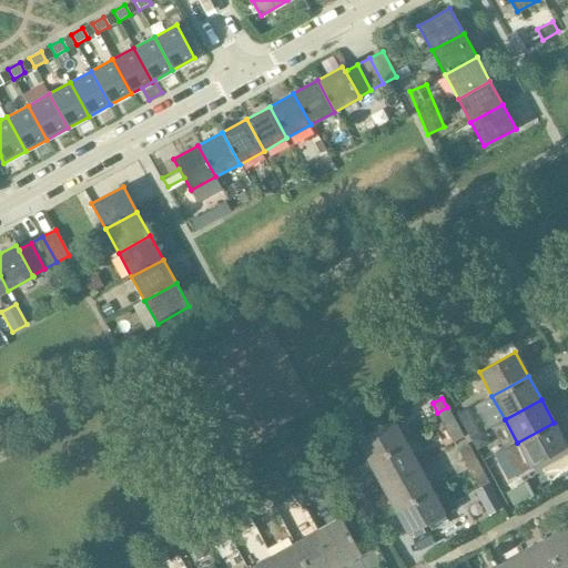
[(447,407),(437,413),(443,423),(453,417),(447,407)]
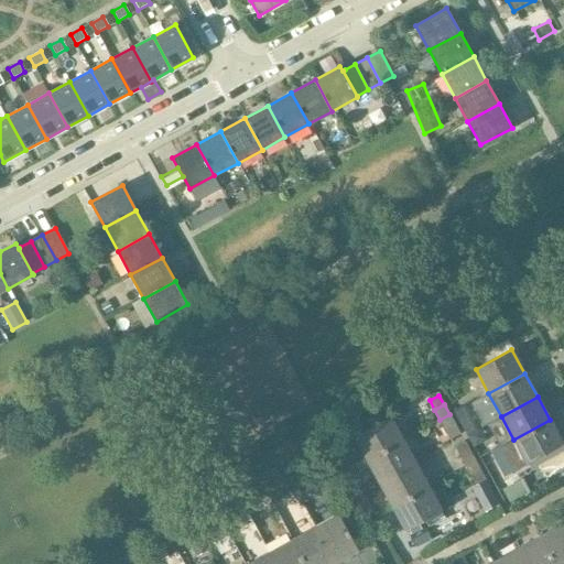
[(449,414),(440,420),(445,430),(455,424),(449,414)]
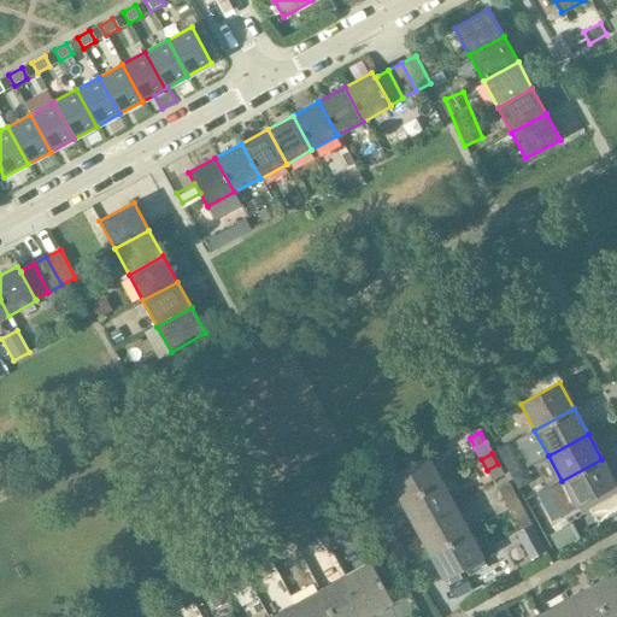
[(427,454),(387,476),(401,503),(441,481),(427,454)]
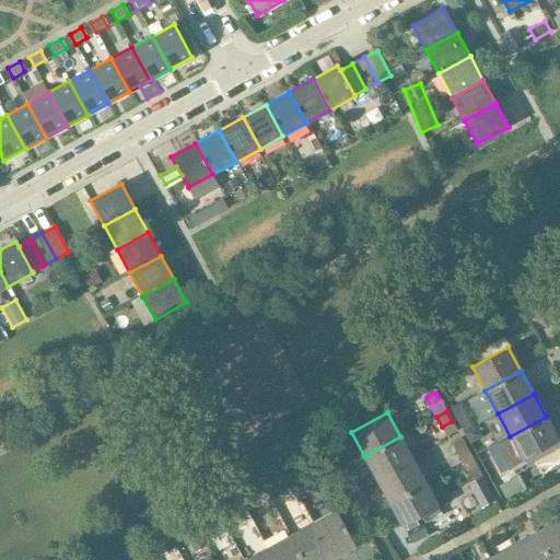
[(546,417),(510,436),(523,459),(559,441),(546,417)]
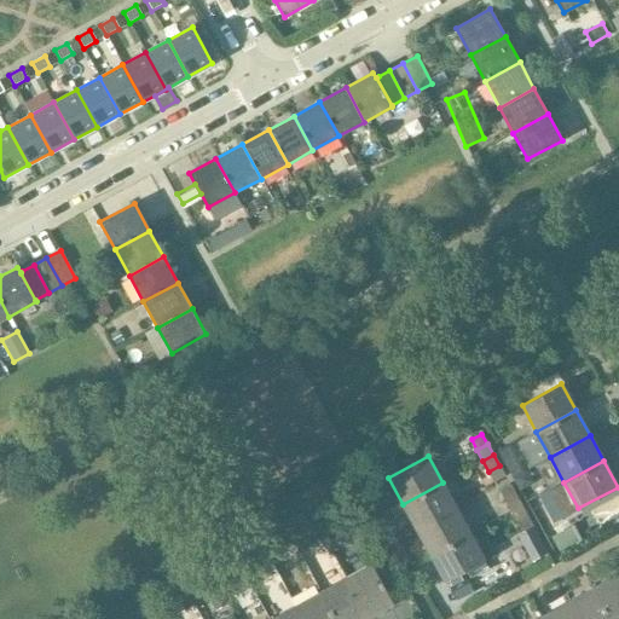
[(499,466),(489,472),(495,481),(504,476),(499,466)]
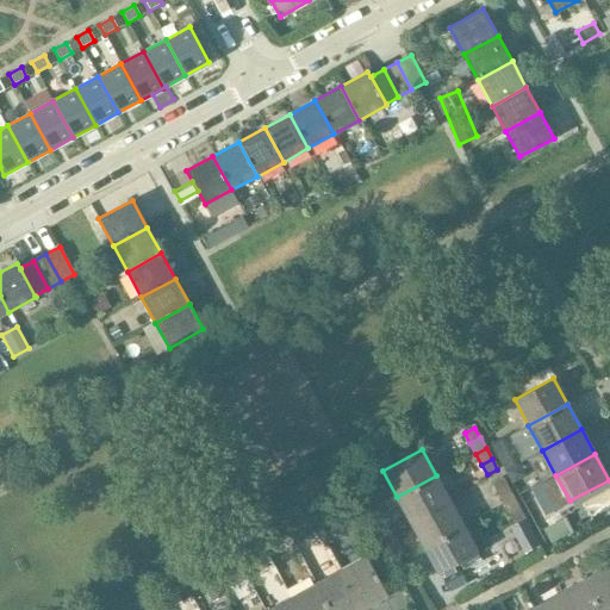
[(436,475),(397,497),(411,522),(449,500),(436,475)]
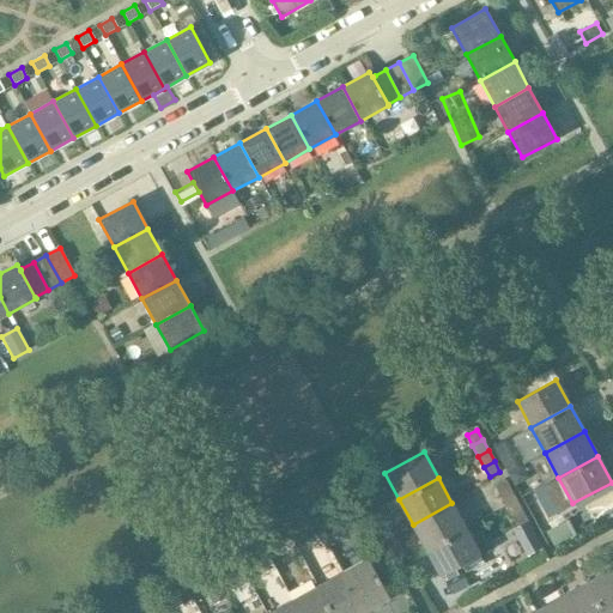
[(504,480),(495,485),(499,496),(510,490),(504,480)]
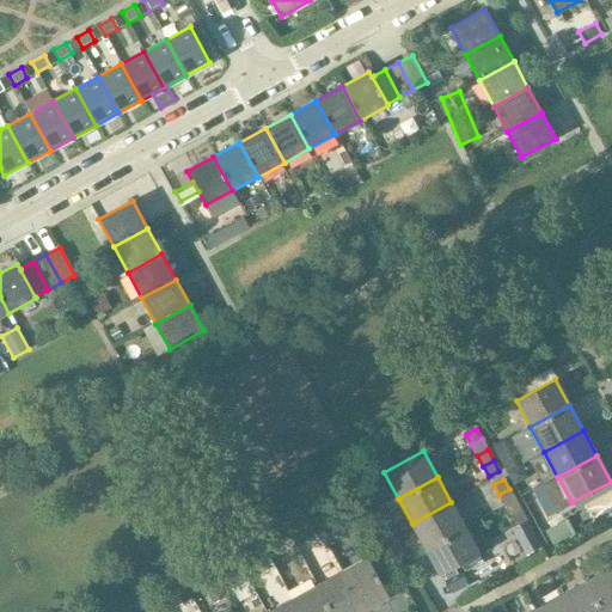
[(509,489),(499,495),(505,506),(515,500),(509,489)]
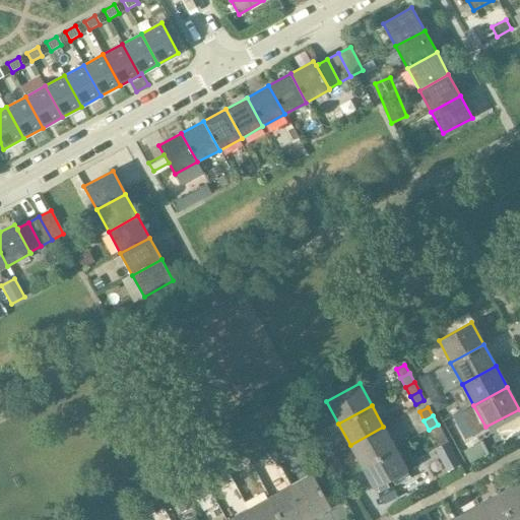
[(438,425),(429,430),(434,439),(443,434),(438,425)]
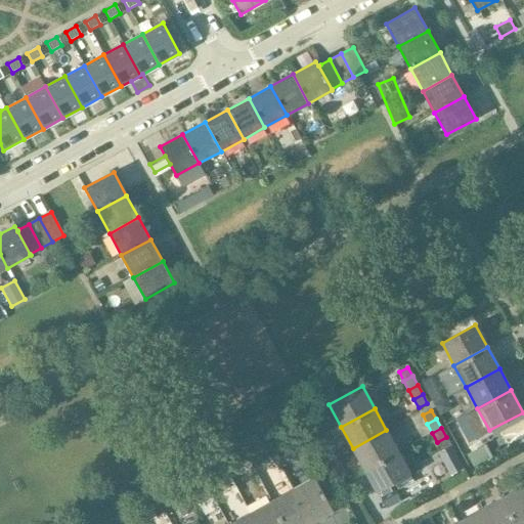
[(386,430),(353,448),(364,470),(398,451),(386,430)]
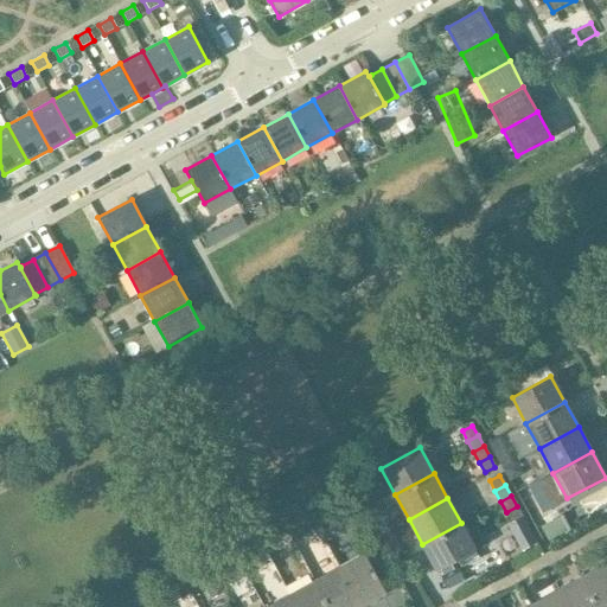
[(517,506),(506,512),(512,522),(523,517),(517,506)]
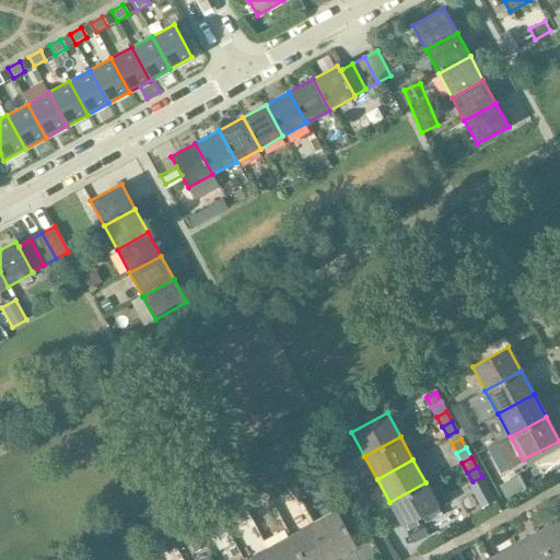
[(305,475),(296,479),(302,489),(311,483),(305,475)]
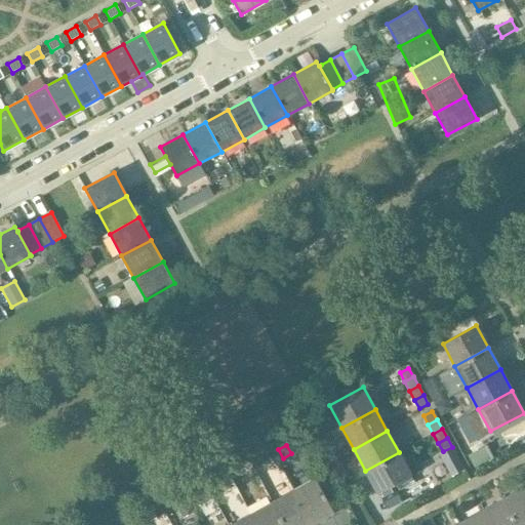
[(278,449),(268,455),(273,465),(283,458),(278,449)]
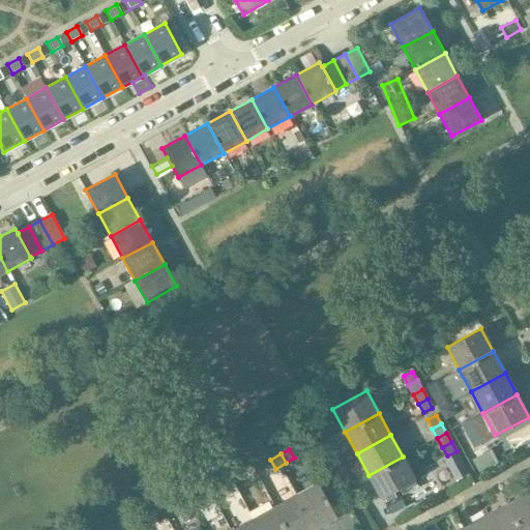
[(403,457),(369,475),(381,498),(415,479),(403,457)]
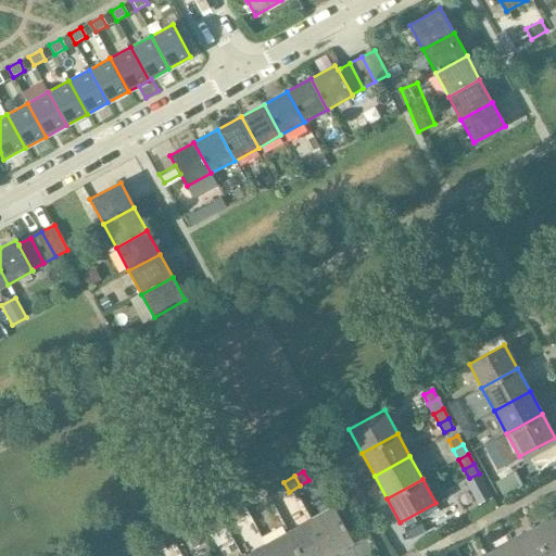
[(283,482),(275,487),(279,496),(289,492),(283,482)]
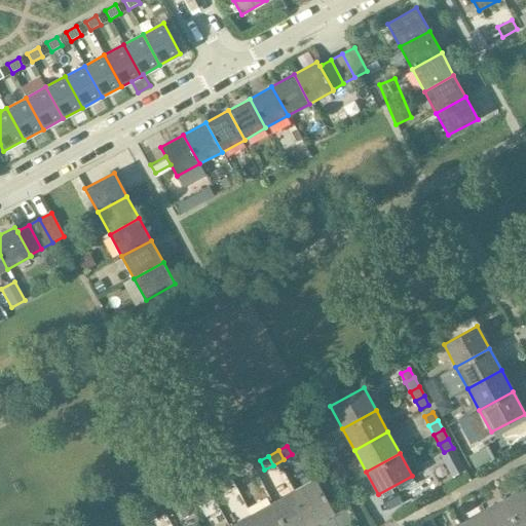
[(316,479),(293,491),(311,525),(334,513),(316,479)]
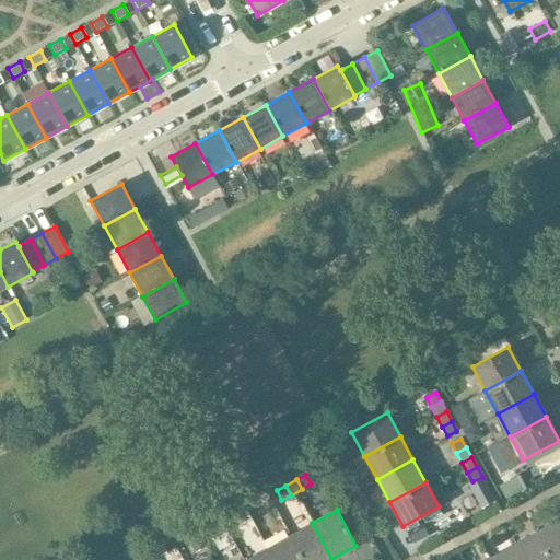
[(236,512),(226,517),(232,527),(242,522),(236,512)]
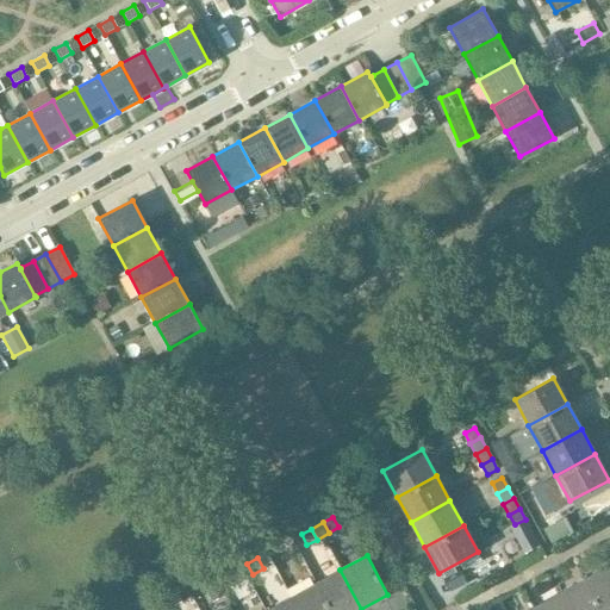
[(247,564),(236,570),(242,580),(253,574),(247,564)]
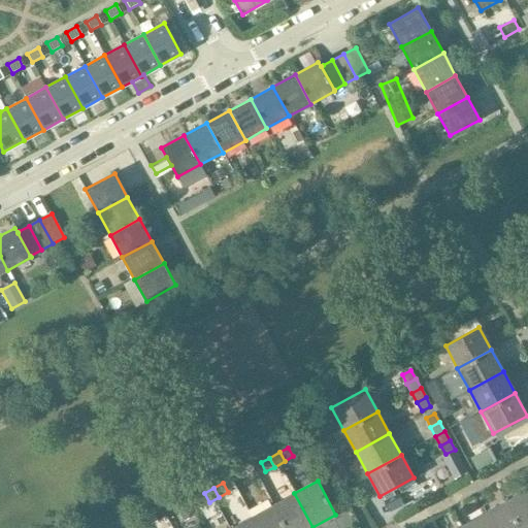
[(527,527),(527,491),(527,490),(505,502),(519,527),(527,527)]
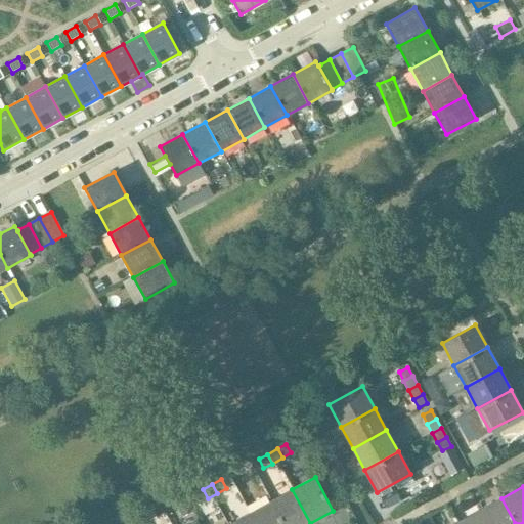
[(203,489),(193,494),(199,504),(208,498),(203,489)]
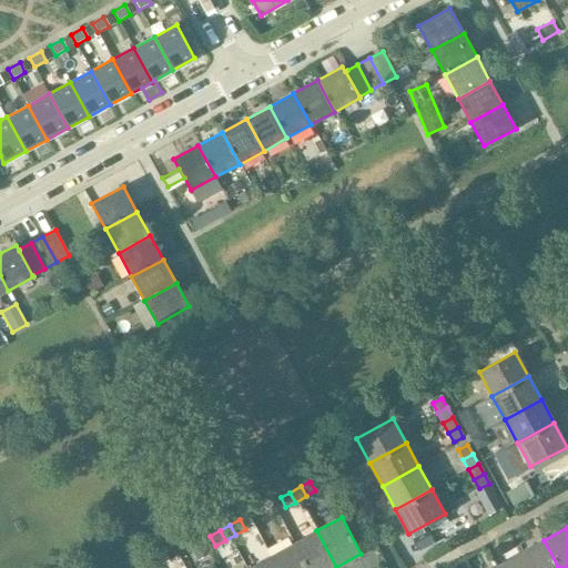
[(316,530),(293,544),(306,567),(334,567),(336,567),(316,530)]
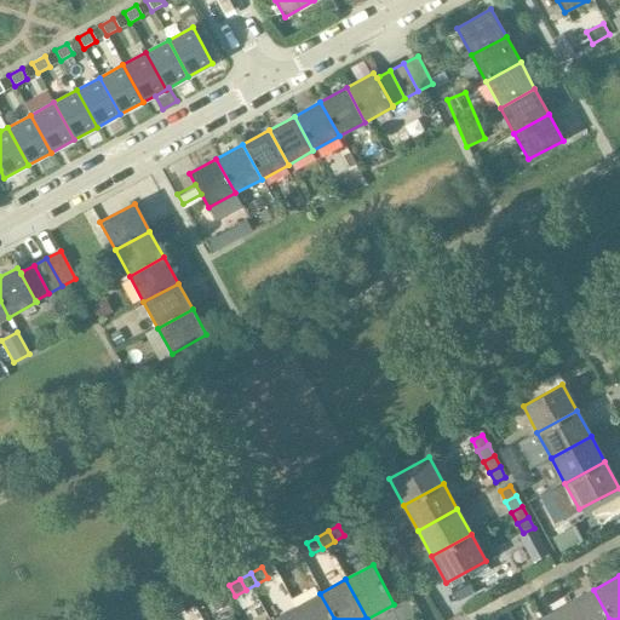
[(609,619),(593,590),(568,603),(577,619),(609,619)]
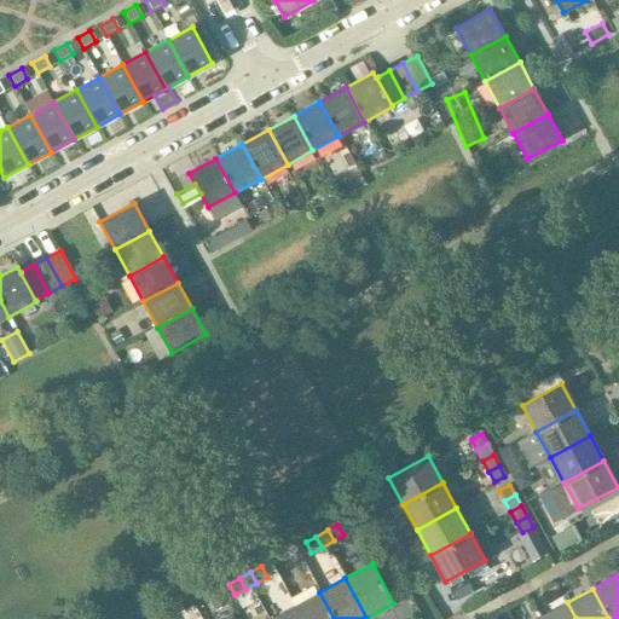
[(334,618),(319,593),(294,606),(301,618),(334,618)]
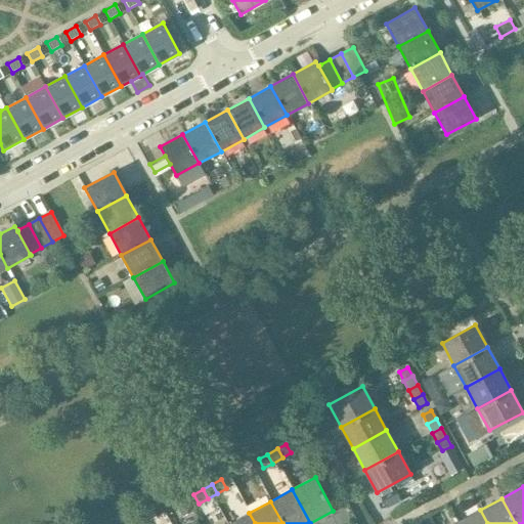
[(487,523),(480,510),(459,522),(460,523),(487,523)]
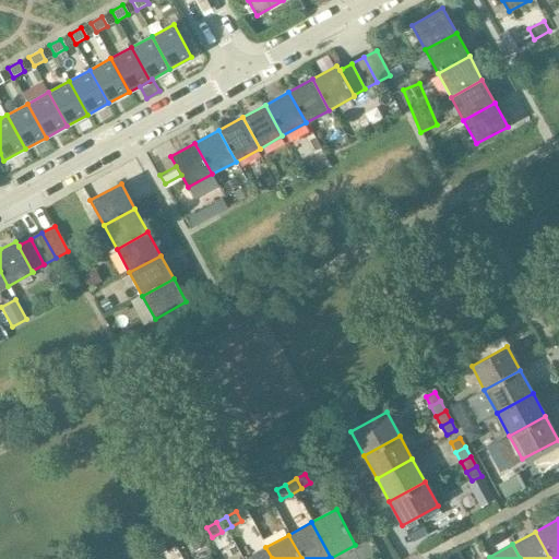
[(272,558),(265,547),(245,558),(272,558)]
